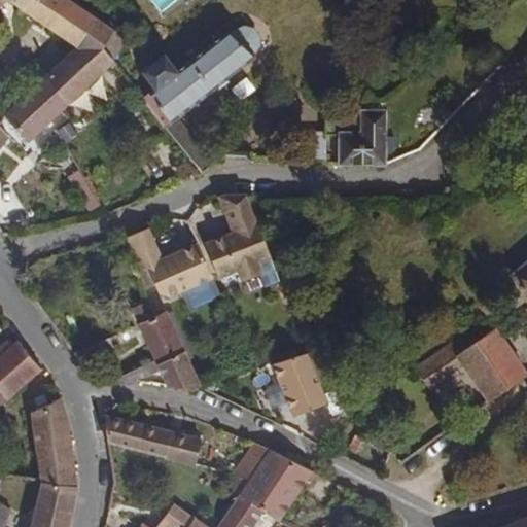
[(100,23),(67,0),(9,0),(74,47),(100,23)]
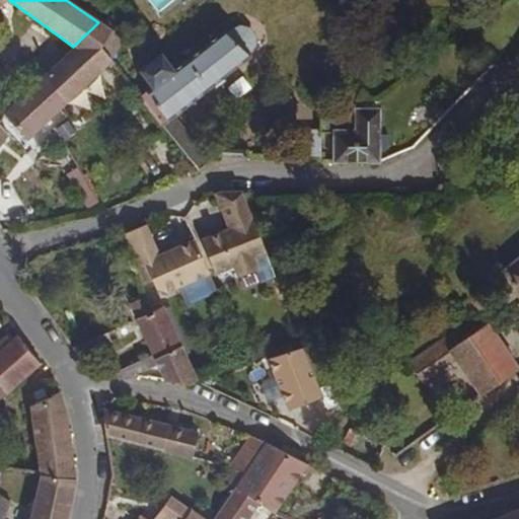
[(119,71),(114,62),(101,49),(113,33),(98,22),(73,47),(43,76),(69,104),(106,71),(110,77),(119,71)]
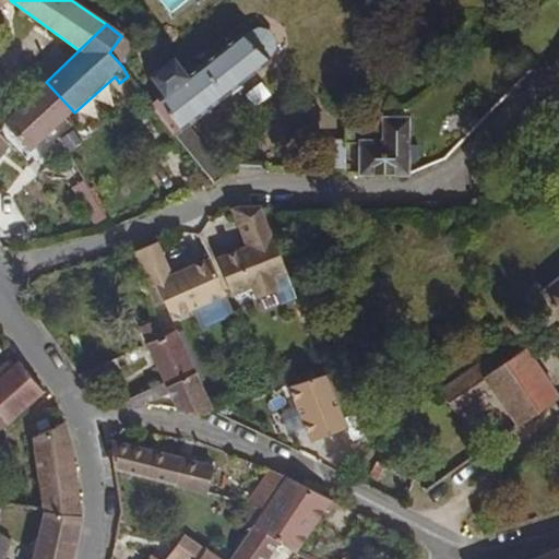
[(189,129),(259,73),(270,66),(265,60),(273,51),(274,48),(273,43),(272,39),(270,37),(263,35),(258,35),(250,39),(246,35),(189,78),(176,62),(152,81),(164,96),(152,106),(155,110),(165,122),(214,187),(227,177),(189,129)]
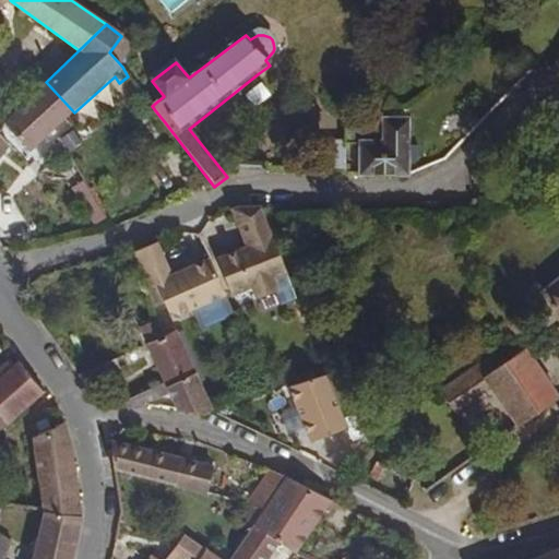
[(122,67),(135,46),(121,36),(109,52),(122,67)]
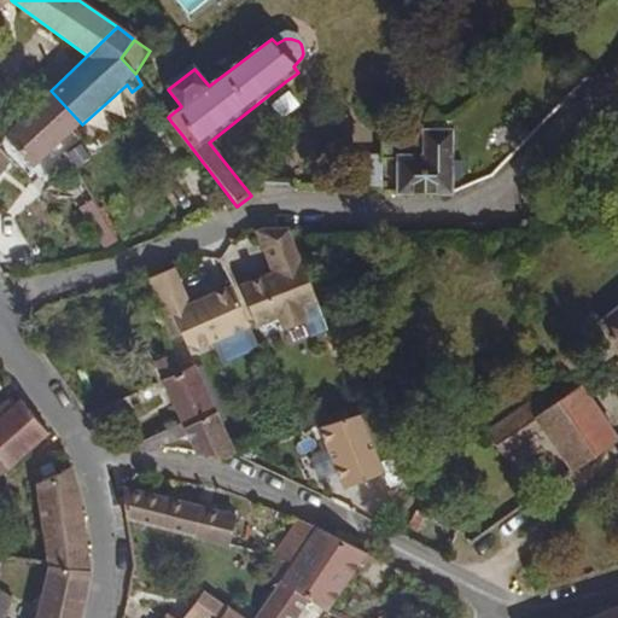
[(617,85),(617,60),(607,79),(617,85)]
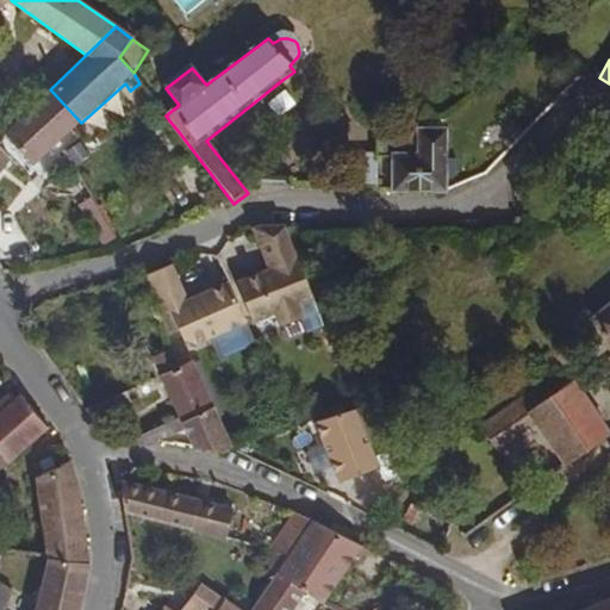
[(36,166),(81,123),(50,89),(4,134),(36,166)]
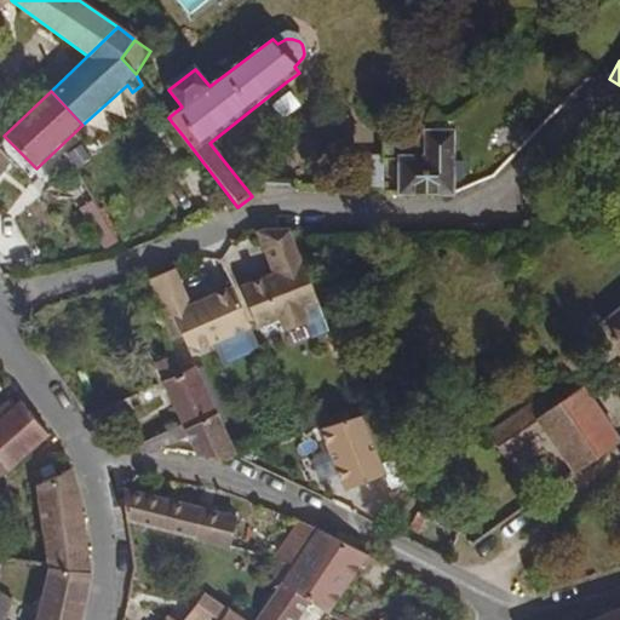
[(167,116),(159,104),(155,108),(158,114),(162,119),(167,116)]
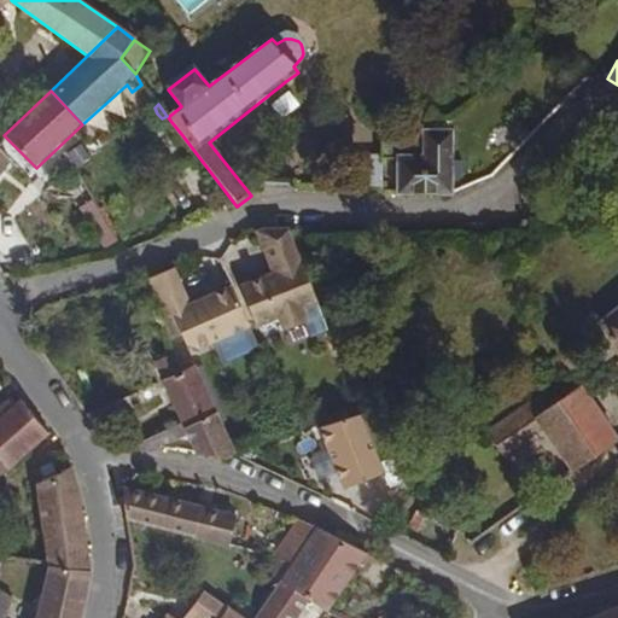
[(182,135),(172,122),(161,133),(170,145),(182,135)]
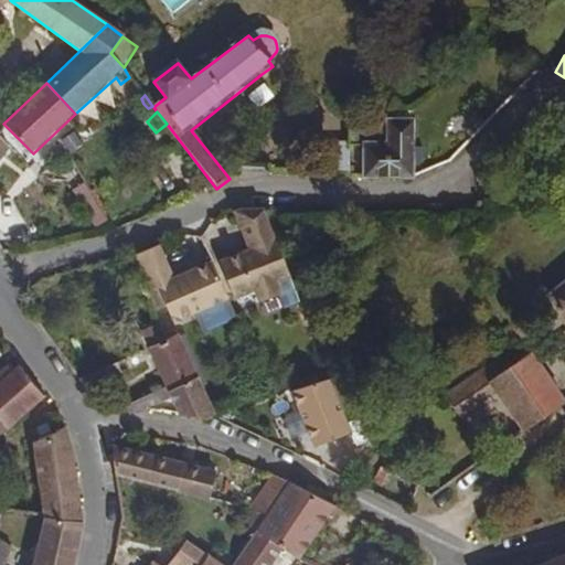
[(413,178),(412,121),(387,123),(388,144),(349,144),(350,149),(363,149),(364,178),(413,178)]
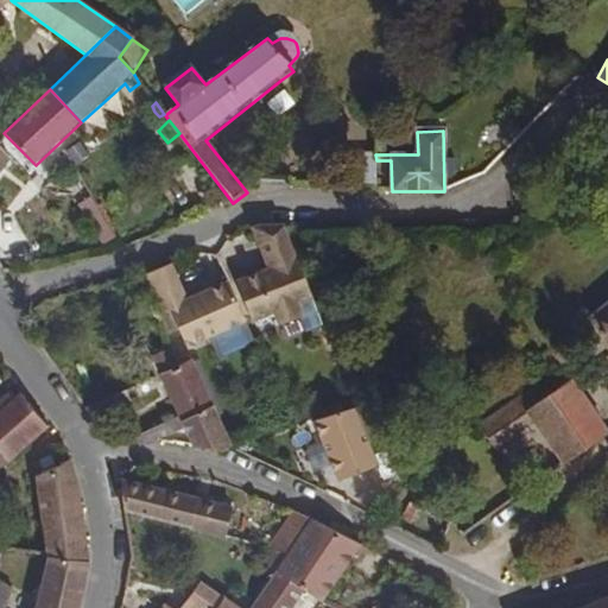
[(418,154),(417,132),(374,132),(375,154),(418,154)]
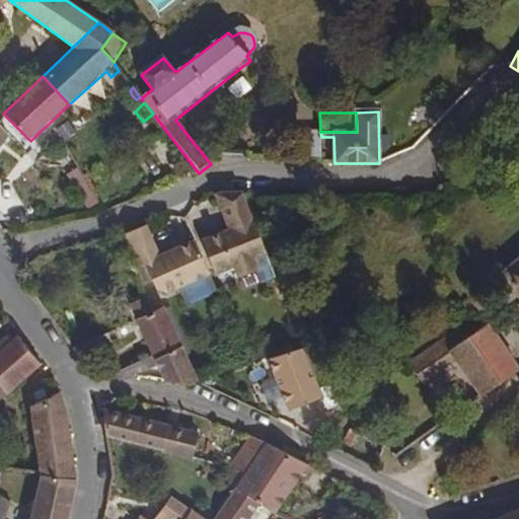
[(321,163),(321,137),(320,132),(287,133),(287,161),(321,163)]
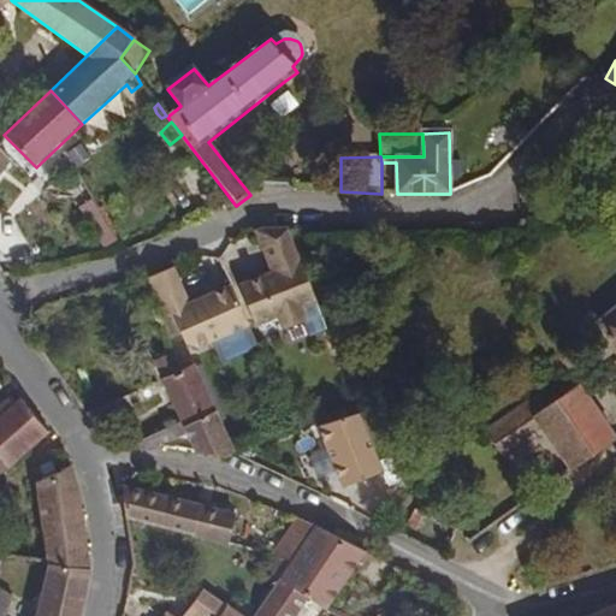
[(306,308),(270,229),(262,229),(256,231),(274,278),(266,282),(265,278),(240,288),(254,327),(277,319),(282,332),(306,324),(301,311),(306,308)]
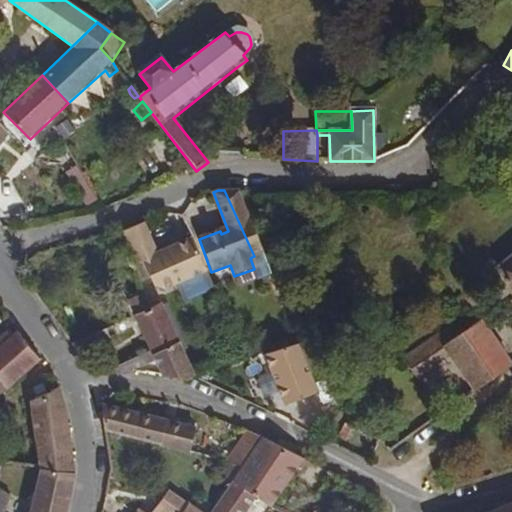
[(262,253),(239,190),(224,190),(254,256),(262,253)]
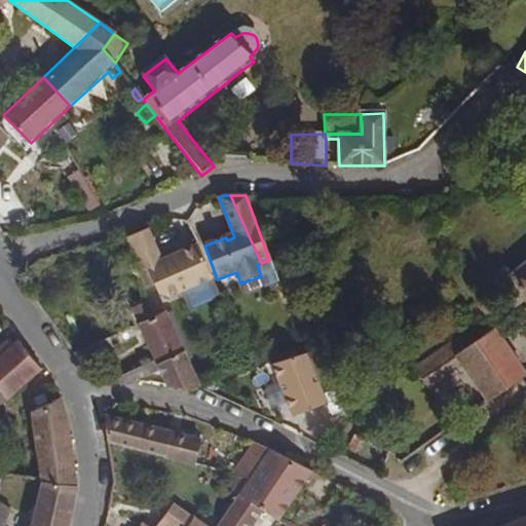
[(211,279),(196,247),(146,268),(158,295),(166,298),(211,279)]
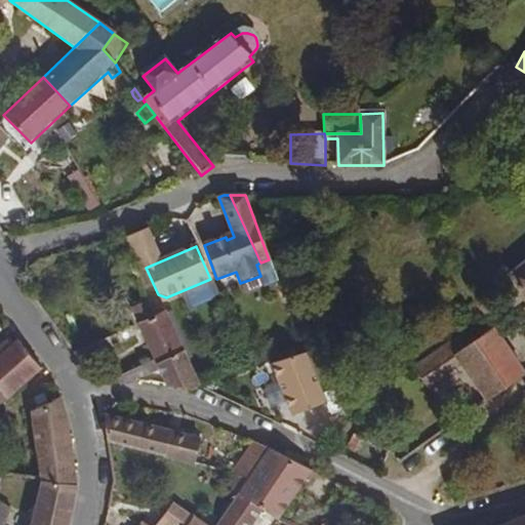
[(514,313),(524,304),(524,257),(506,274),(512,283),(498,293),(514,313)]
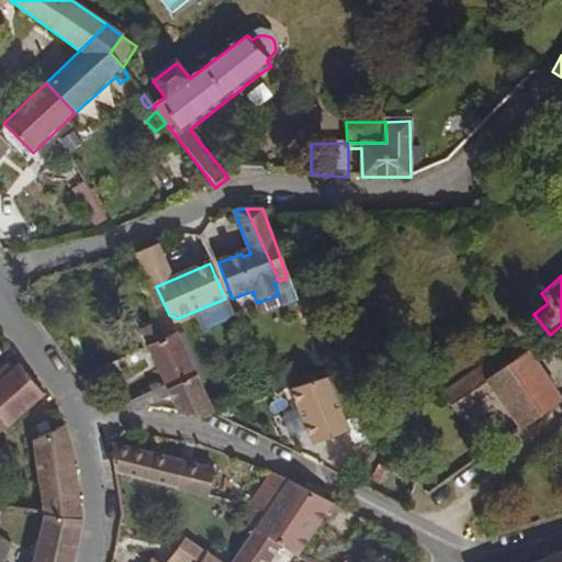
[(163,340),(158,329),(144,335),(149,347),(163,340)]
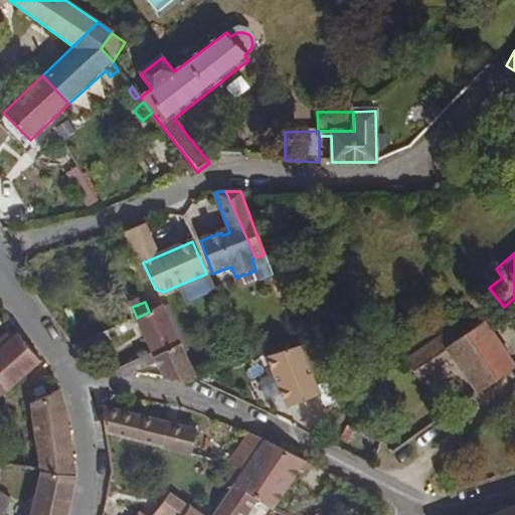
[(178,340),(161,306),(149,312),(137,318),(135,318),(151,353),(178,340)]
